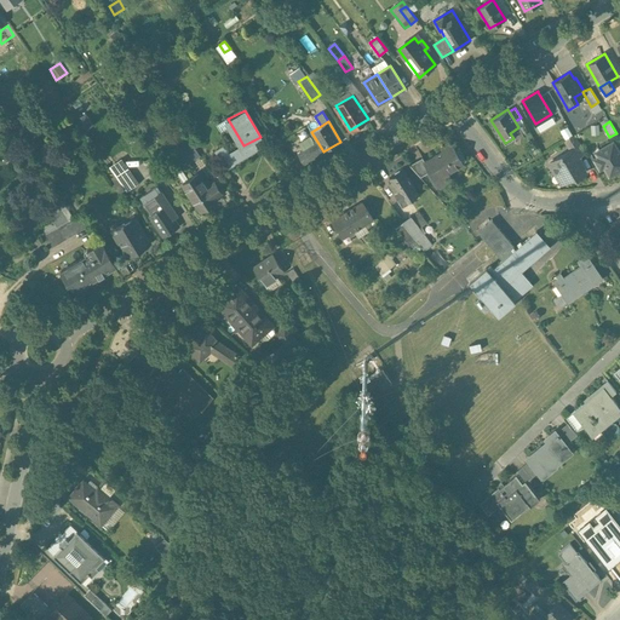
[(574,133),(564,139),(570,149),(573,148),(578,156),(585,153),(574,133)]
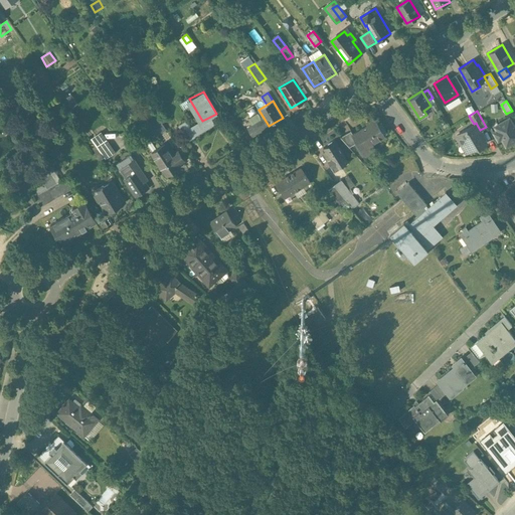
[(258,114),(249,119),(252,124),(251,124),(246,127),(252,136),(269,126),(264,118),(261,119),(258,114)]
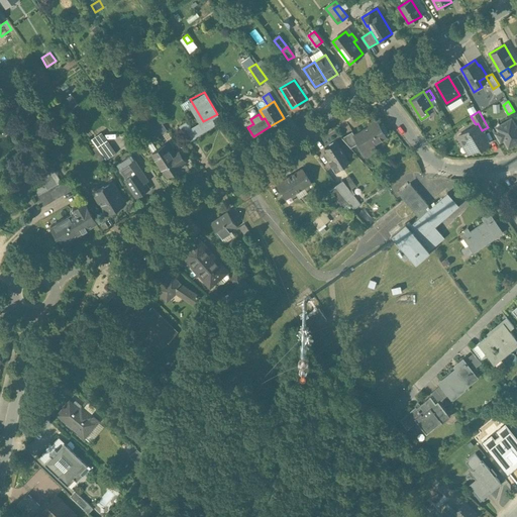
[(203,121),(191,128),(186,121),(180,125),(189,140),(195,136),(195,135),(215,124),(211,117),(203,121)]
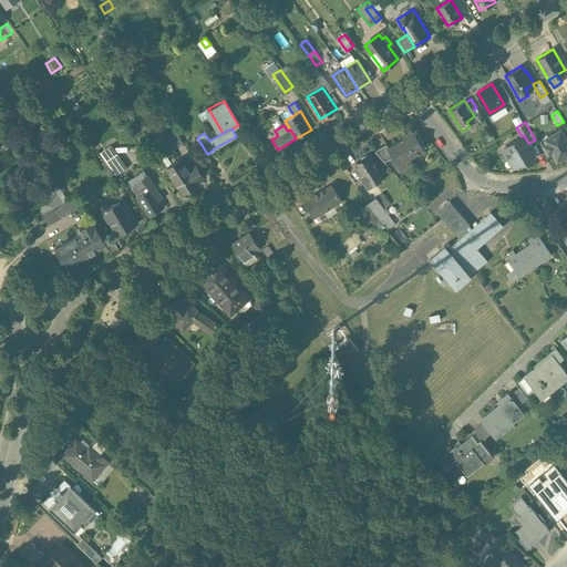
[(566,153),(566,141),(560,130),(545,138),(546,141),(540,144),(547,155),(553,152),(557,160),(566,153)]
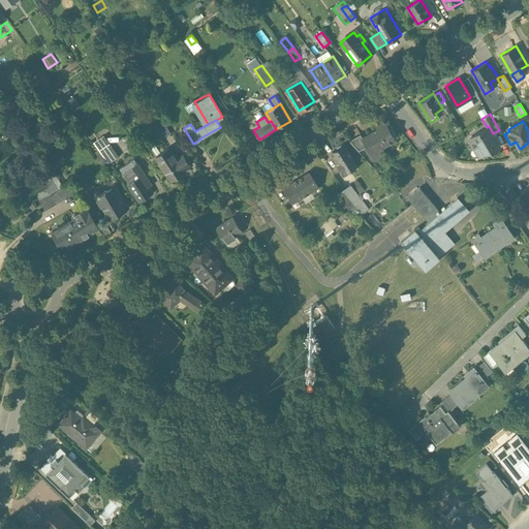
[(163,122),(153,128),(159,138),(169,132),(163,122)]
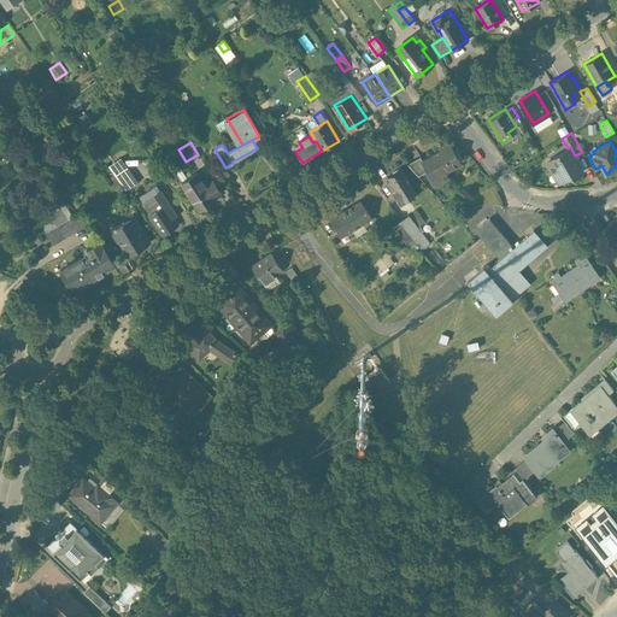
[(448,142),(439,148),(440,150),(423,160),(422,160),(428,171),(430,175),(428,176),(434,187),(450,178),(446,171),(460,163),(460,162),(464,159),(457,147),(453,150),(448,142)]
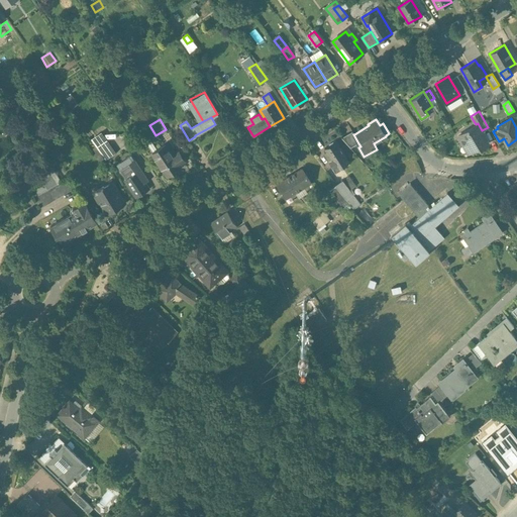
[(476,124),(458,135),(463,143),(467,144),(471,150),(477,147),(480,147),(488,143),(484,137),(482,136),(483,132),(482,130),(478,123),(476,124)]
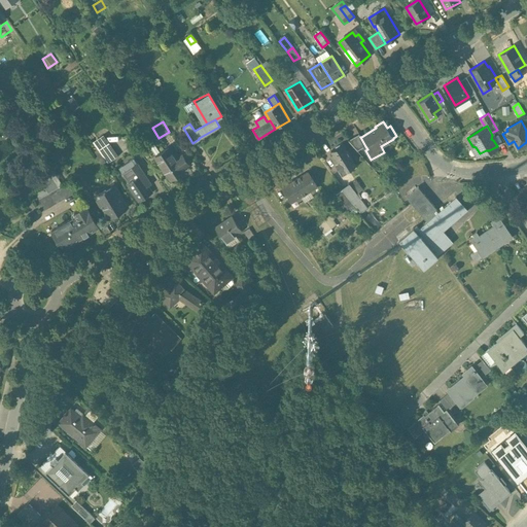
[(359,134),(348,140),(357,150),(365,146),(360,137),(361,137),(359,134)]
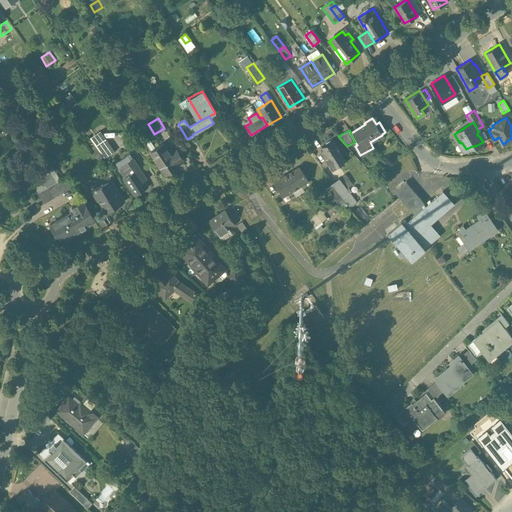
[(333,139),(321,146),(324,150),(321,151),(326,160),(340,151),(333,139)]
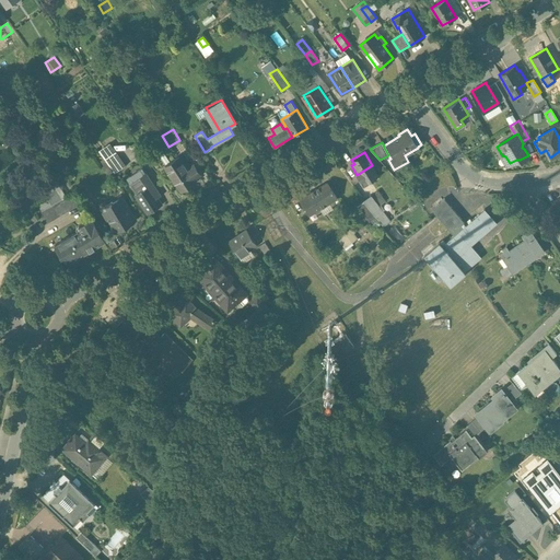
[(125,166),(117,155),(106,163),(114,173),(125,166)]
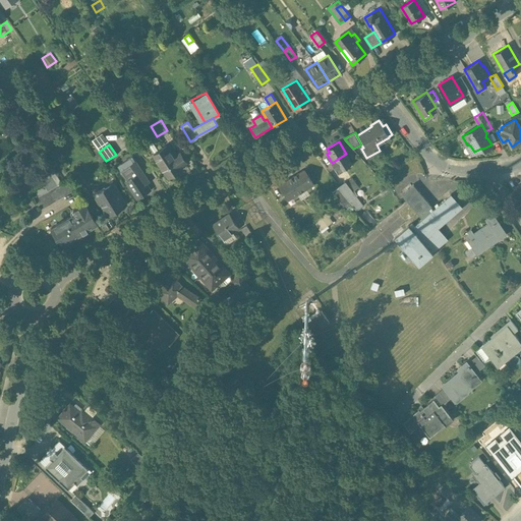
[(174,157),(166,146),(154,154),(157,159),(156,159),(168,178),(182,169),(180,167),(185,164),(179,153),(174,157)]
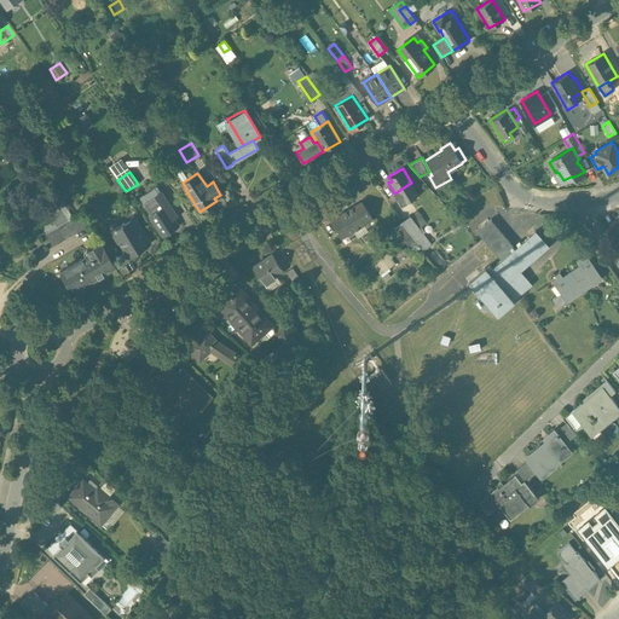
[(178,217),(158,187),(140,200),(151,215),(150,217),(163,237),(179,226),(174,219),(178,217)]
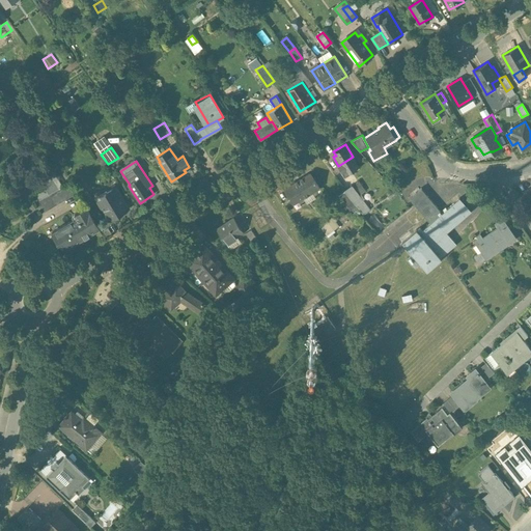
[(310,173),(283,189),(294,204),(299,201),(300,203),(305,200),(303,198),(319,188),(310,173)]
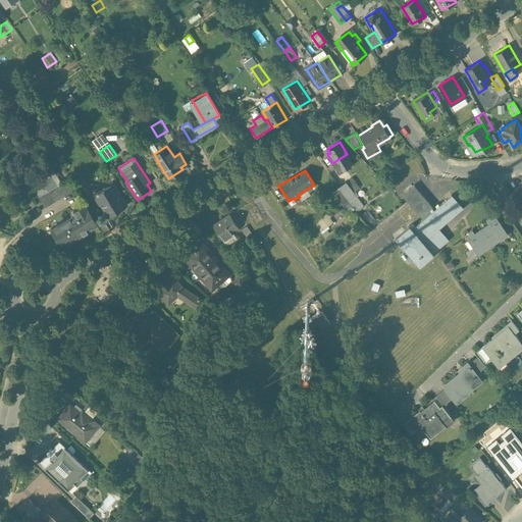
[(55,173),(41,183),(48,193),(62,185),(55,173)]
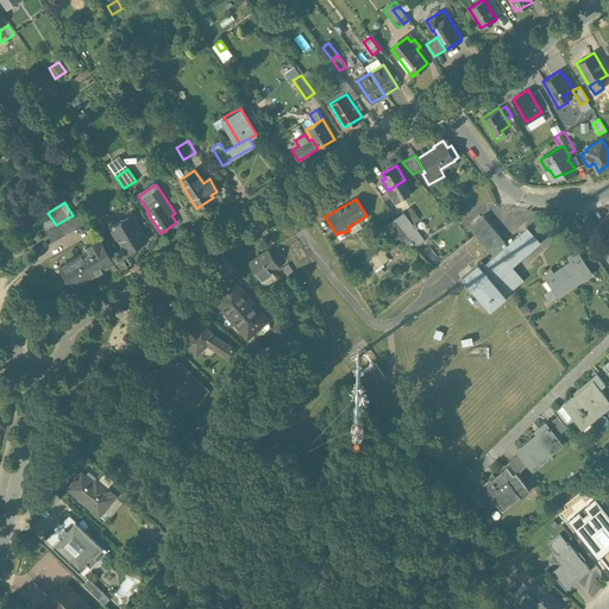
[(420,218),(412,206),(403,212),(412,224),(420,218)]
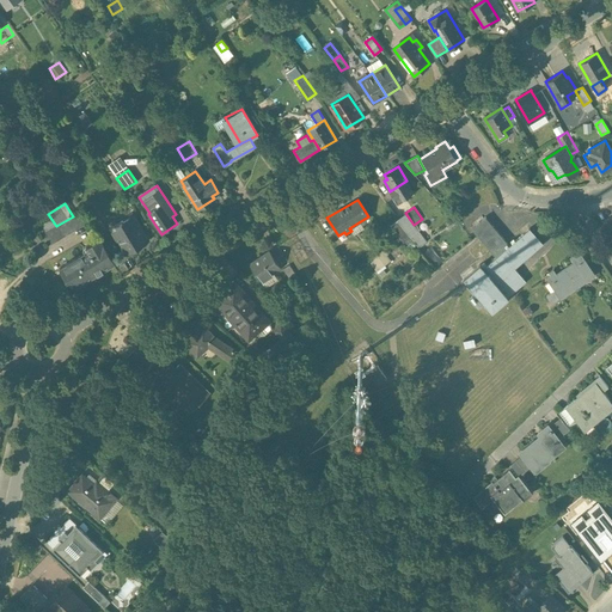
[(56,226),(42,234),(49,245),(86,224),(79,212),(56,226)]
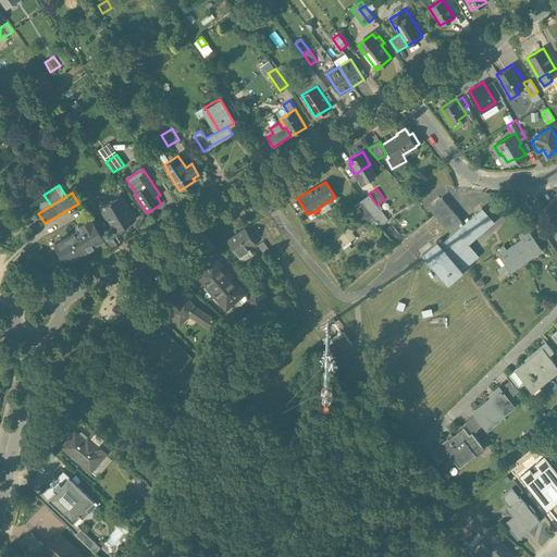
[(369,194),(361,199),(371,212),(379,207),(376,205),(369,194)]
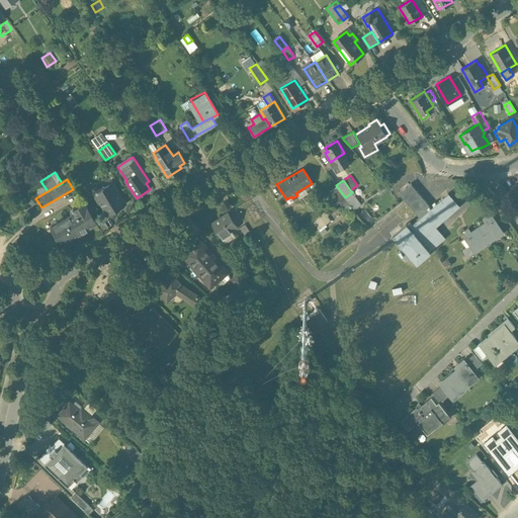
[(517,205),(517,182),(507,190),(517,205)]
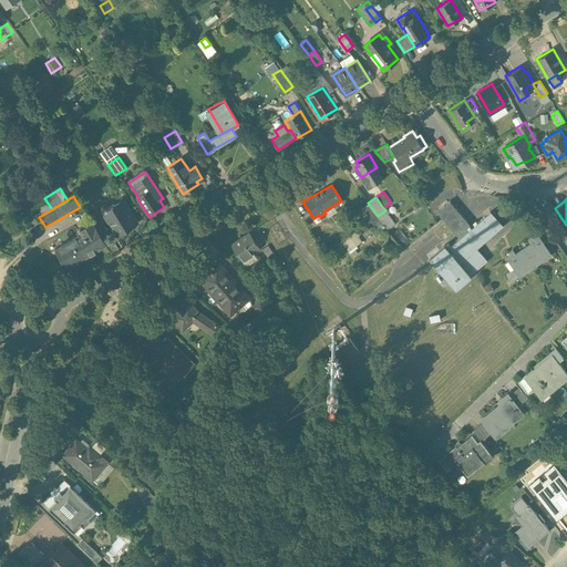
[(137,224),(123,200),(114,206),(115,209),(105,215),(117,236),(137,224)]
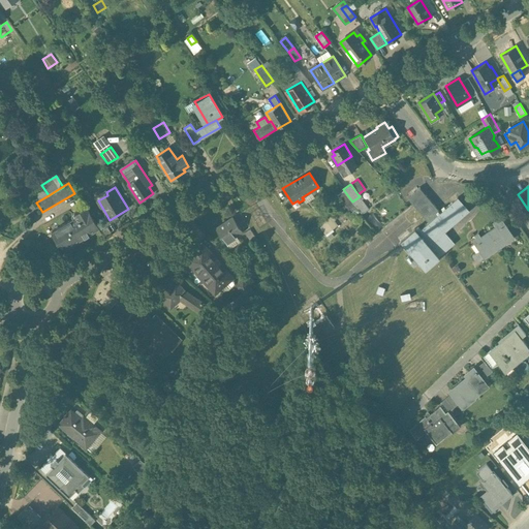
[(440,212),(419,187),(408,197),(430,221),(440,212)]
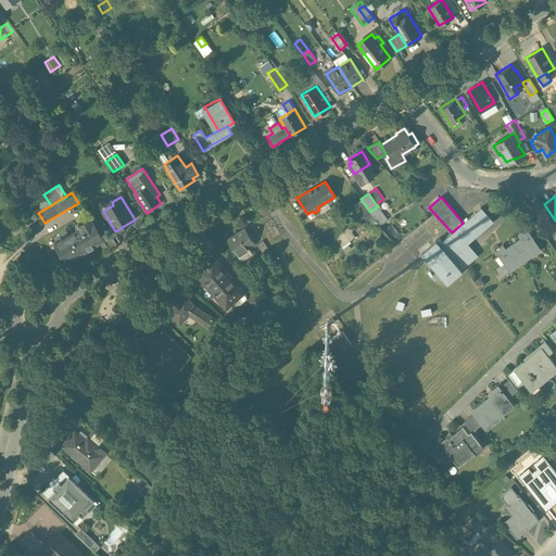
[(370,212),(361,199),(354,203),(364,216),(370,212)]
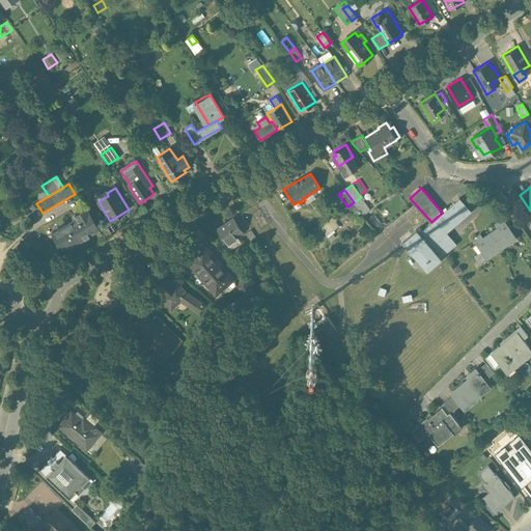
[(361,197),(354,202),(363,214),(363,215),(370,210),(361,197)]
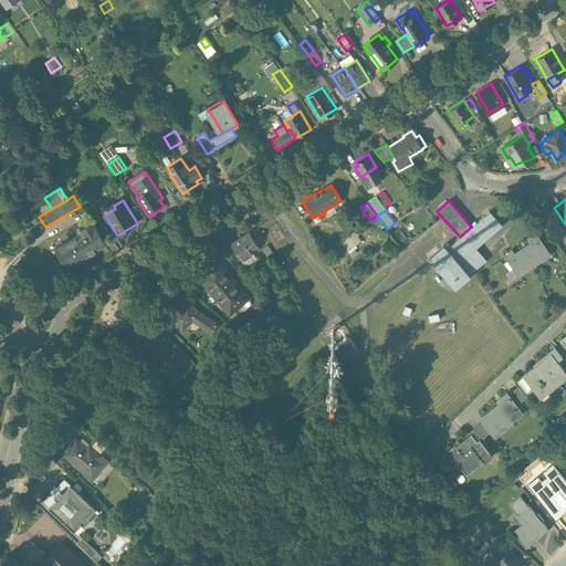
[(460,237),(459,237),(457,234),(454,237),(457,239),(449,245),(447,243),(444,245),(459,262),(459,261),(475,247),(501,223),(501,224),(502,224),(490,210),(471,227),(460,237)]
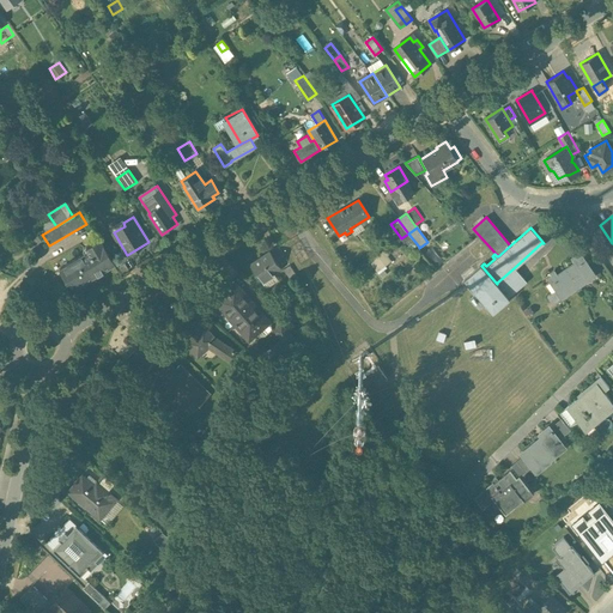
[(408,234),(401,238),(412,253),(419,247),(408,234)]
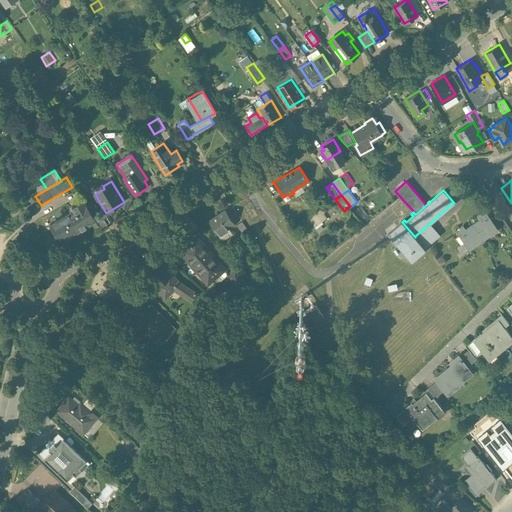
[(83,199),(72,206),(74,210),(50,224),(56,234),(59,232),(64,239),(81,228),(82,229),(86,226),(86,225),(96,219),(85,202),(83,199)]
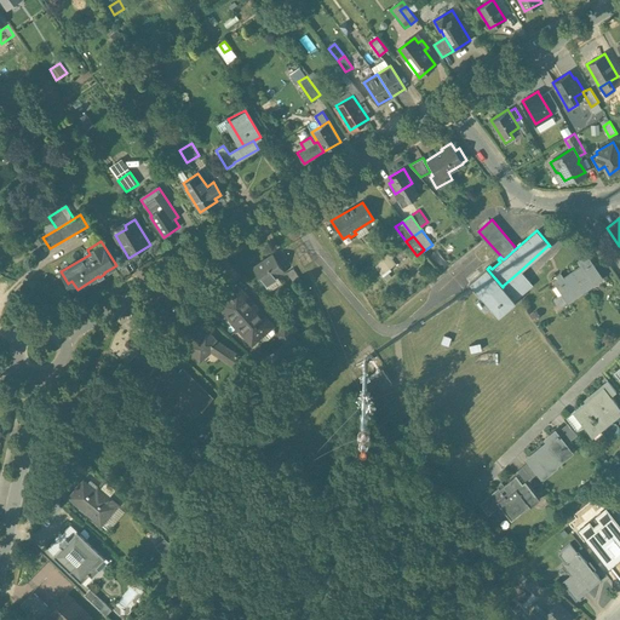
[(389,252),(373,264),(383,277),(391,270),(390,269),(396,264),(391,258),(394,257),(389,252)]
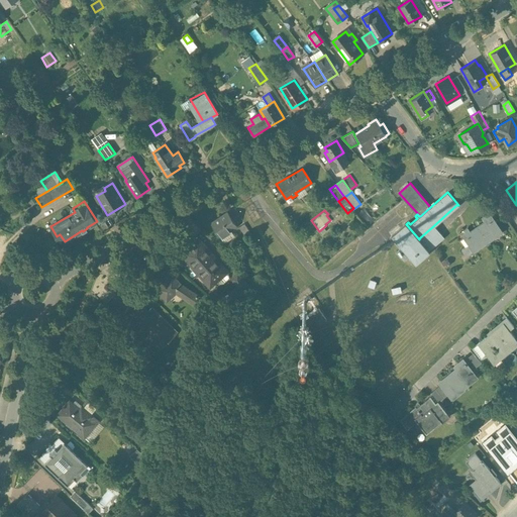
[(227,212),(211,223),(220,237),(230,231),(230,230),(236,226),(227,212)]
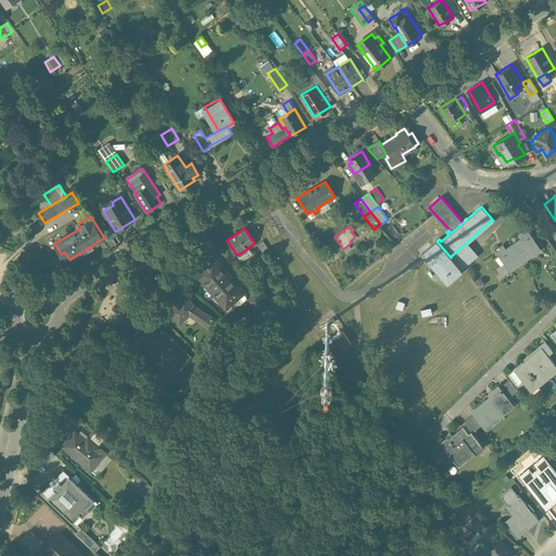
[(528,229),(519,236),(521,237),(506,248),(505,247),(496,252),(508,269),(540,247),(528,229)]
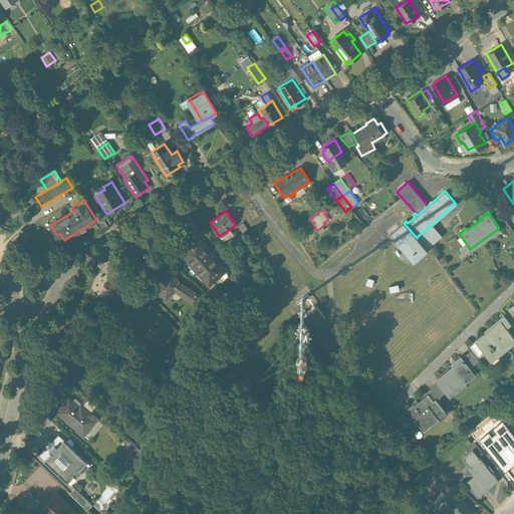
[(404,223),(403,222),(390,234),(414,261),(427,249),(426,249),(417,238),(404,223)]
